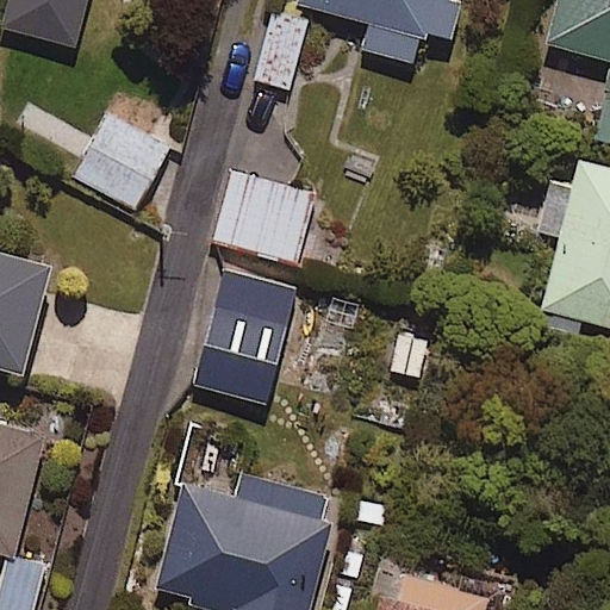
[(7,0),(0,26),(74,47),(86,0),(7,0)]
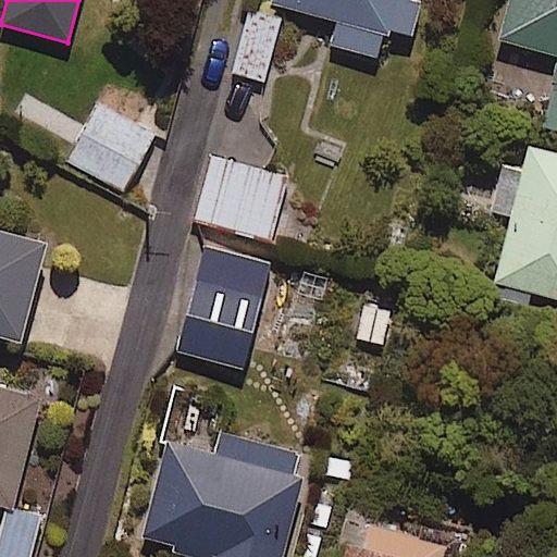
[(270,0),(270,2),(337,21),(331,46),(375,58),(383,28),(410,35),(419,2),(411,0),(270,0)]
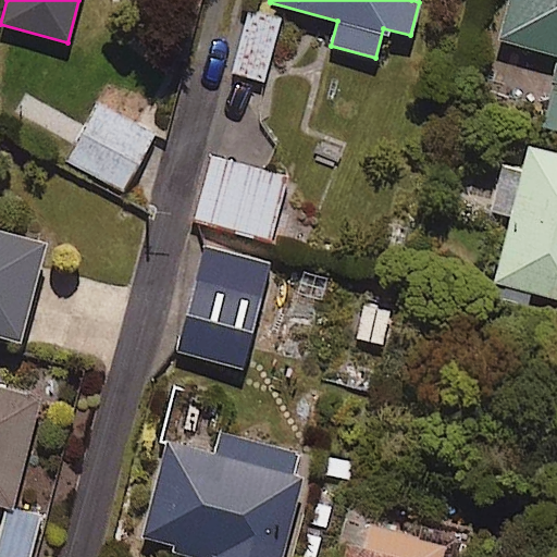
[(556,0),(508,0),(498,40),(556,56),(556,65),(541,127),(556,131),(556,0)]
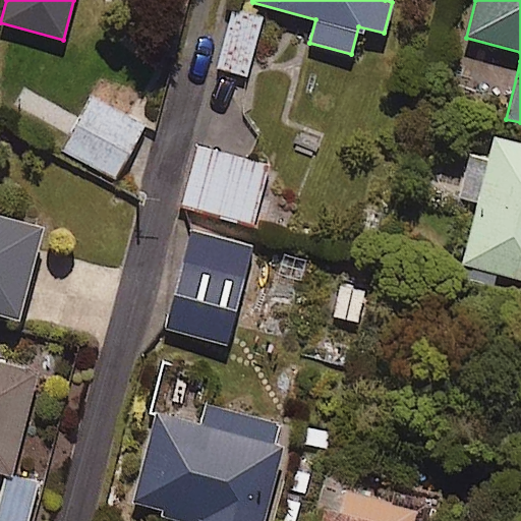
[(263,16),(231,8),(216,68),(246,76),(263,16)]
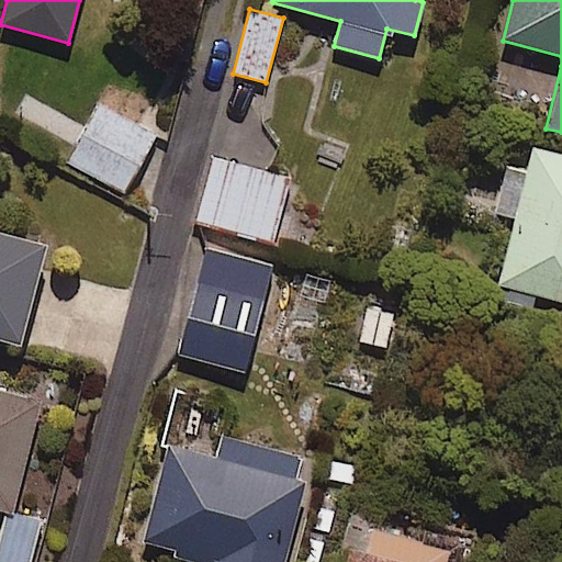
[(87,92),(58,147),(126,183),(155,128),(87,92)]
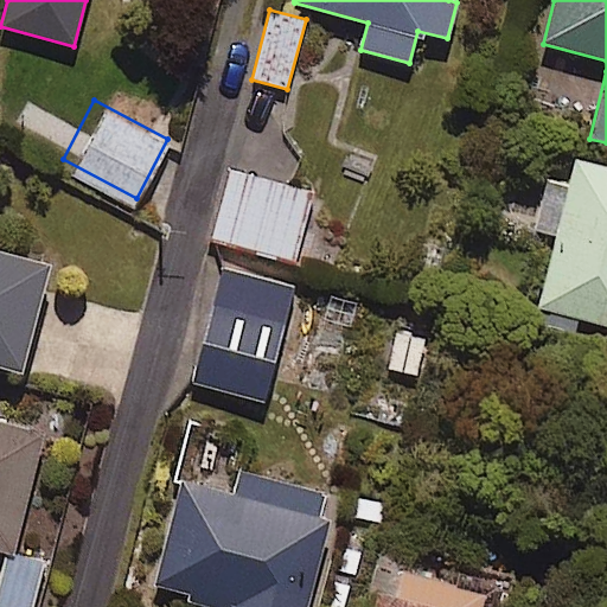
[(215,159),(197,229),(286,253),(305,181),(215,159)]
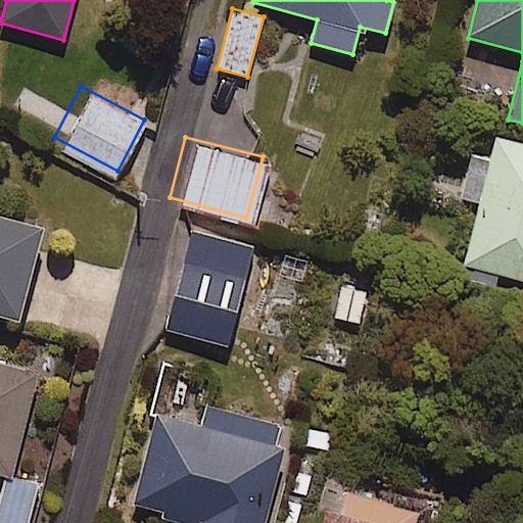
[(522,143),(495,137),(490,159),(468,154),(458,197),(480,202),(465,266),(522,280),(522,143)]
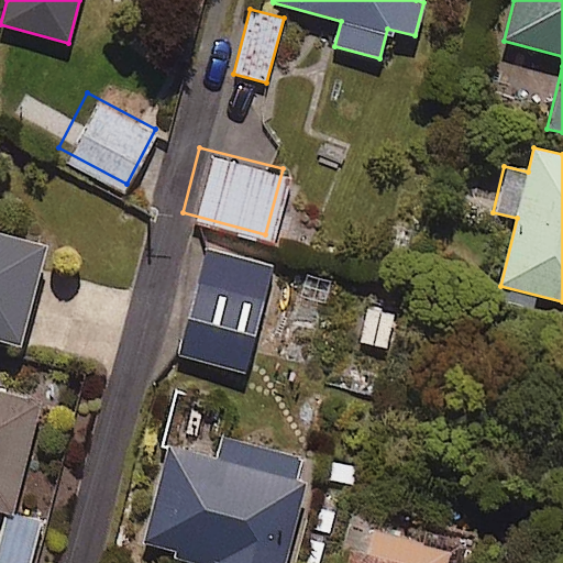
[(0,340),(18,345),(45,246),(0,233),(0,340)]
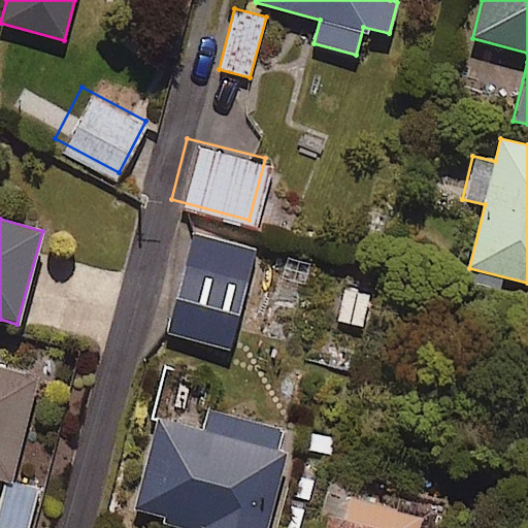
[(256,249),(194,232),(166,332),(228,350),(256,249)]
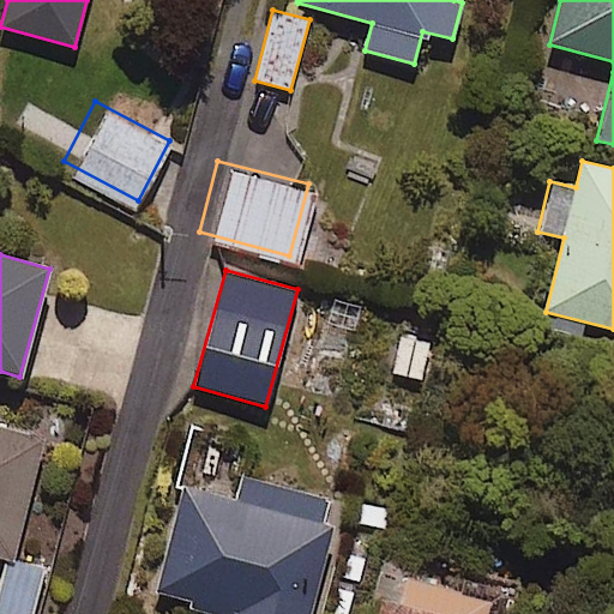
[(0,411),(0,541),(8,543),(37,421),(0,411)]
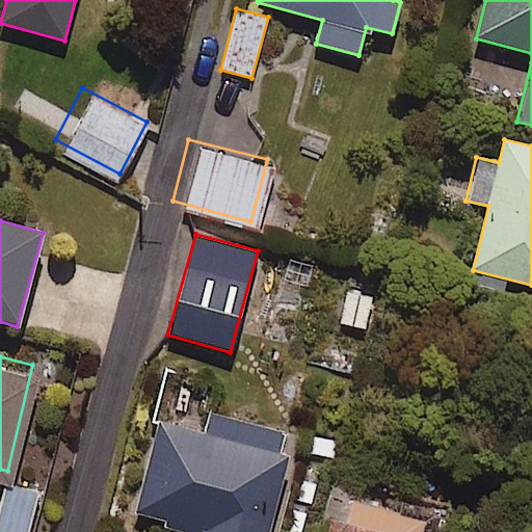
[(206,414),(202,432),(159,422),(136,513),(204,531),(267,531),(293,435),(206,414)]
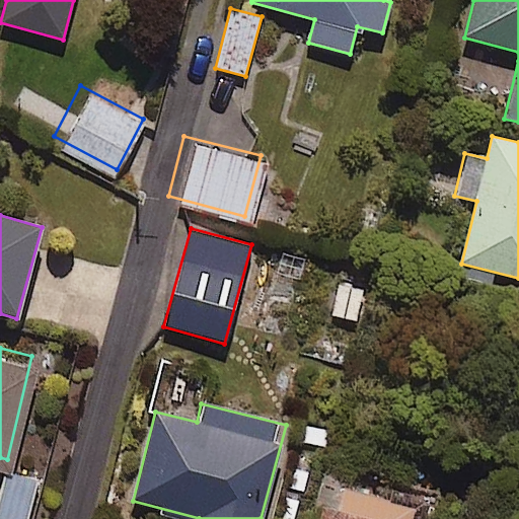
[(0,518),(17,518),(31,473),(0,463),(0,518)]
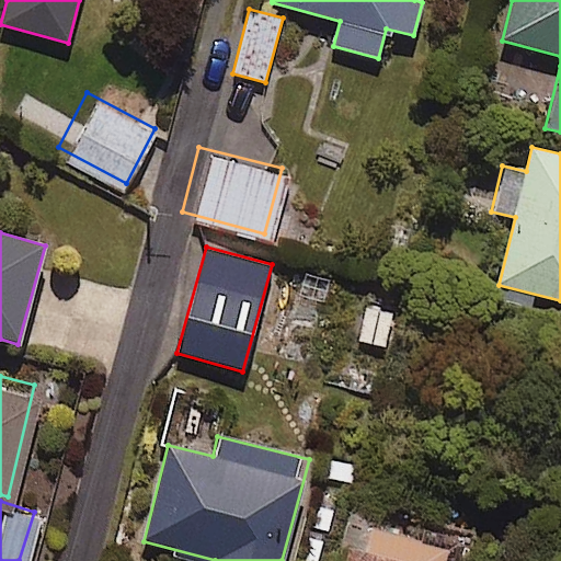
[(445,560),(449,548),(353,525),(343,560),(445,560)]
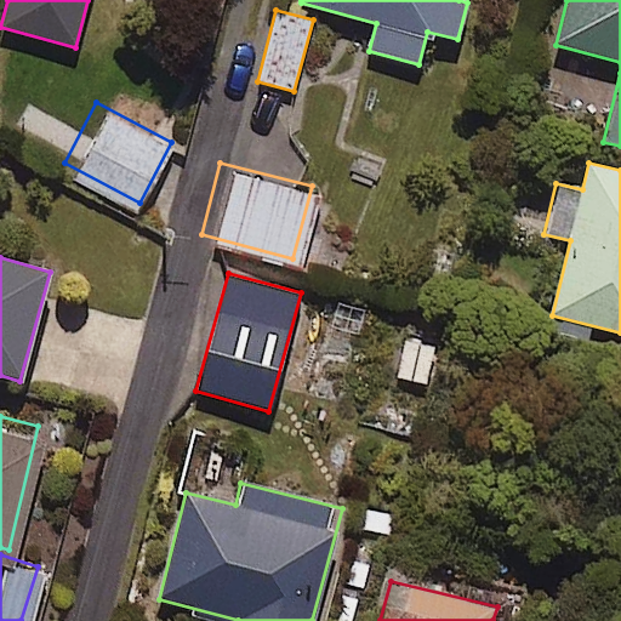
All buildings are outlined.
